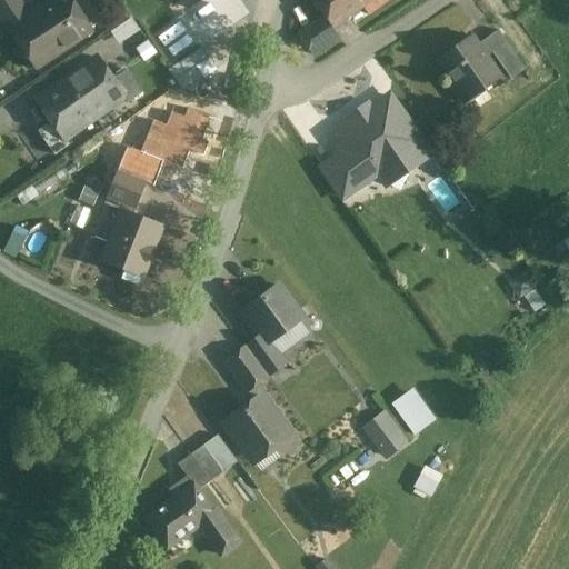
[(19,0),(0,0),(0,18),(8,30),(29,16),(19,0)]
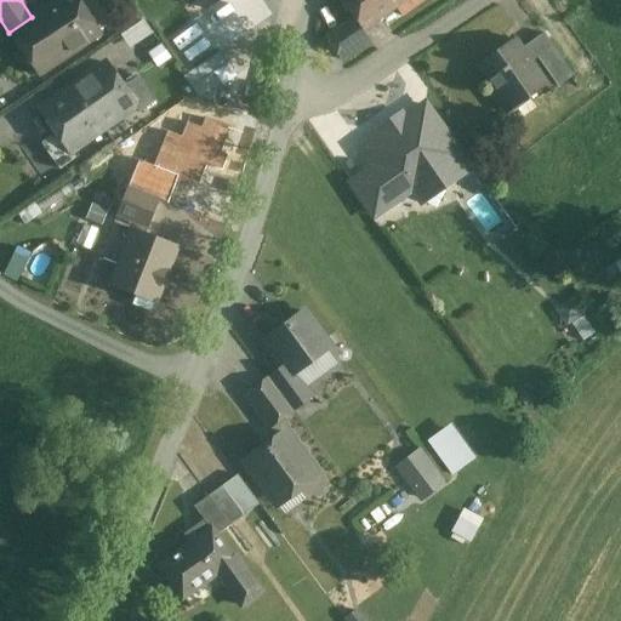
[(56,0),(32,17),(9,33),(38,77),(102,34),(79,0),(56,0)]
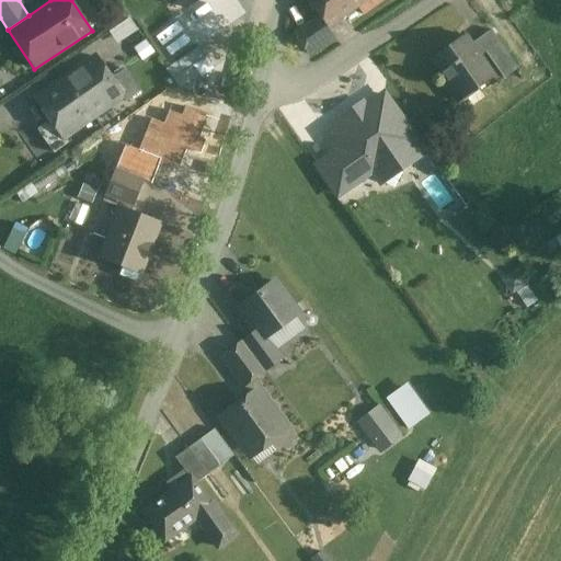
[(307,0),(319,16),(328,29),(358,7),(363,13),(380,0),(307,0)]
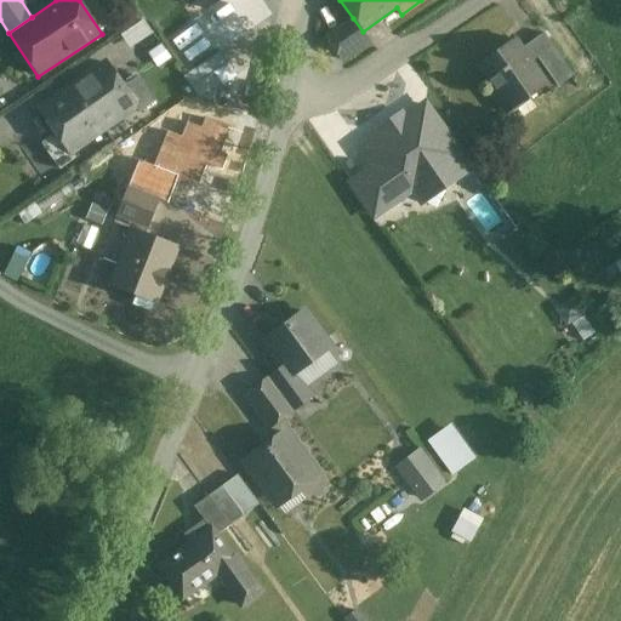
[(353,18),(328,34),(337,47),(363,32),(353,18)]
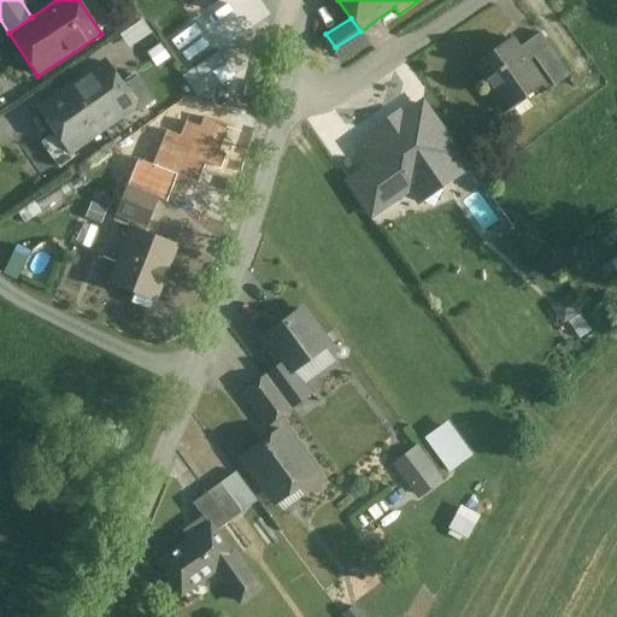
[(145,21),(121,30),(127,45),(152,35),(145,21)]
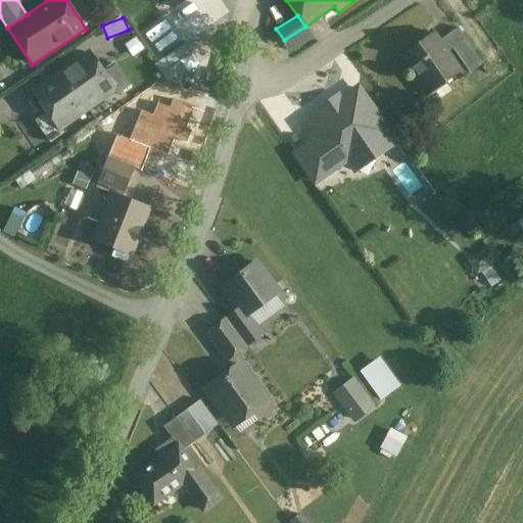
[(433,32),(402,53),(418,75),(414,78),(426,94),(460,70),(433,32)]
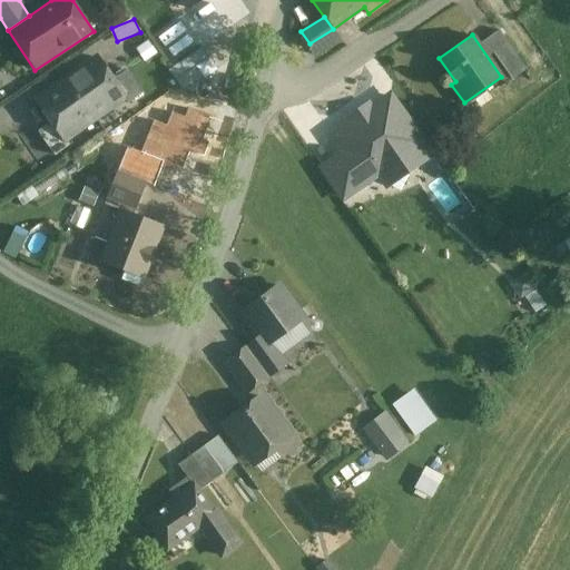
[(526,69),(507,41),(493,50),(512,78),(526,69)]
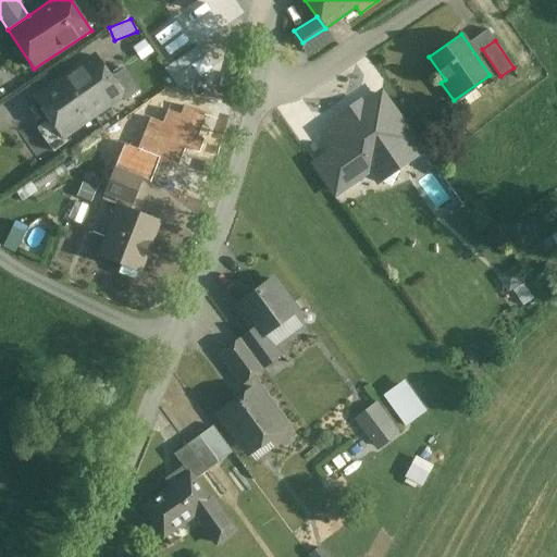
[(197,44),(166,65),(183,88),(213,66),(197,44)]
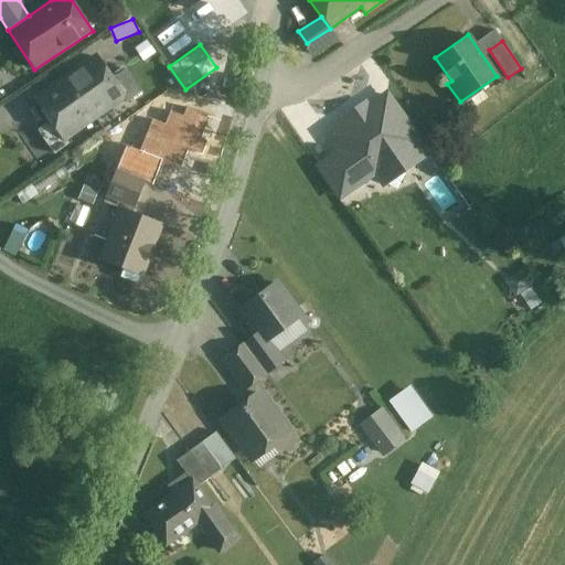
[(96,57),(67,78),(94,117),(123,97),(108,74),(96,57)]
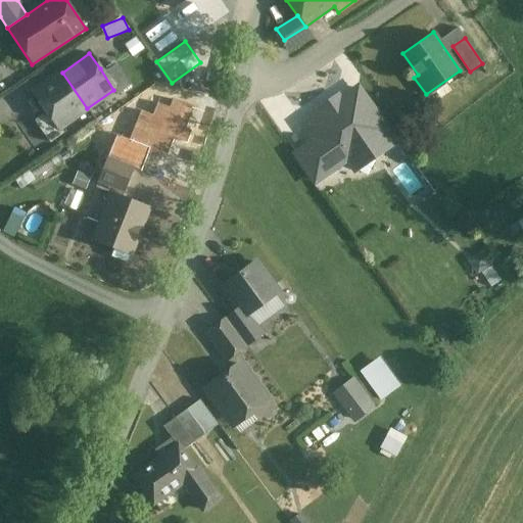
[(116,64),(108,70),(100,68),(113,90),(117,95),(131,85),(116,64)]
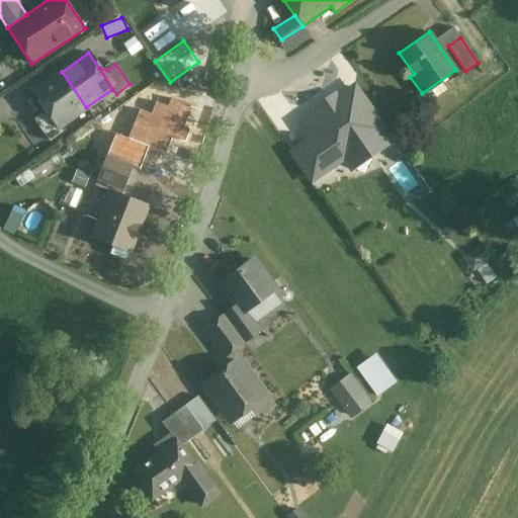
[(62,72),(33,92),(48,111),(59,127),(59,126),(86,107),(62,72)]
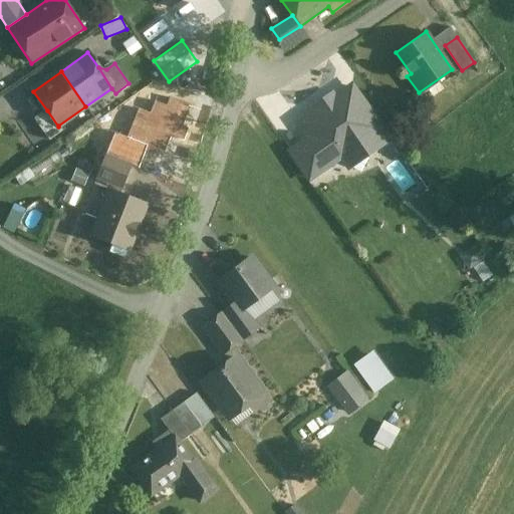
[(332,105),(323,111),(317,110),(300,122),(310,139),(311,138),(329,164),(348,151),(366,155),(370,136),(380,129),(351,87),(333,99),(332,105)]
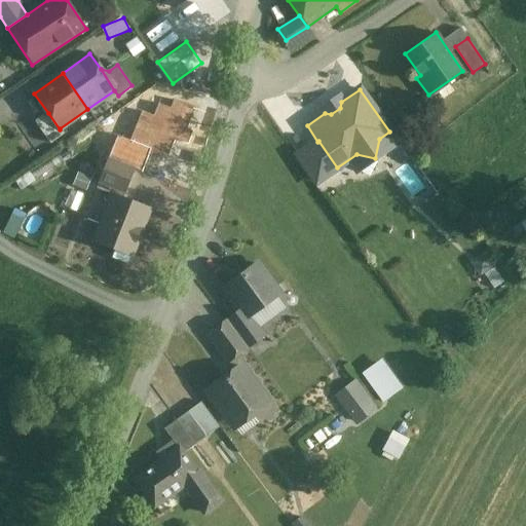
[(60,129),(48,113),(35,122),(50,144),(64,134),(60,128),(60,129)]
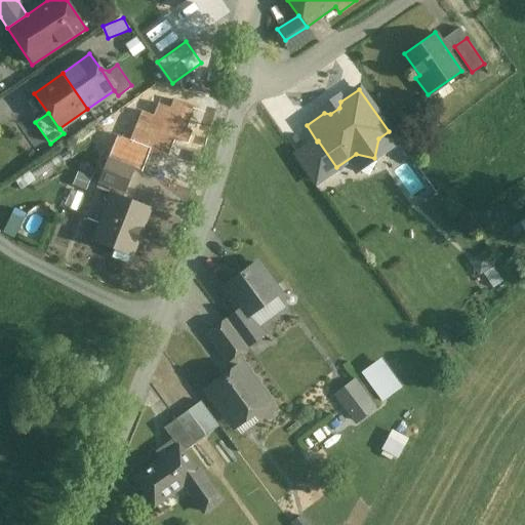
[(317,142),(297,155),(316,182),(336,167),(318,140),(317,142)]
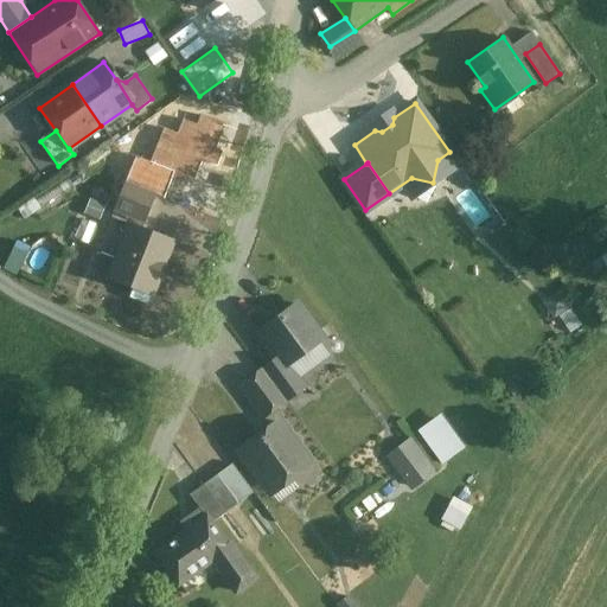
[(155,196),(125,183),(114,210),(145,222),(155,196)]
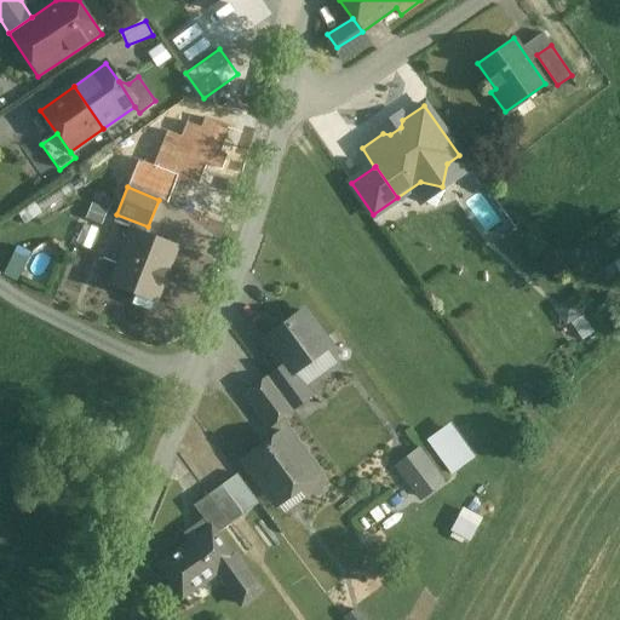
[(95,195),(87,219),(104,223),(112,199),(95,195)]
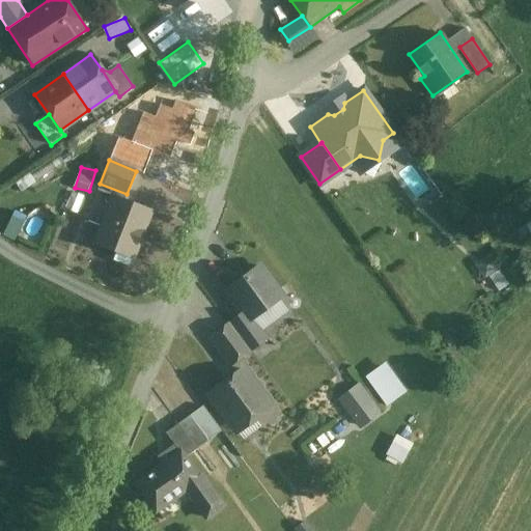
[(150,210),(115,196),(95,245),(116,253),(113,260),(129,267),(150,210)]
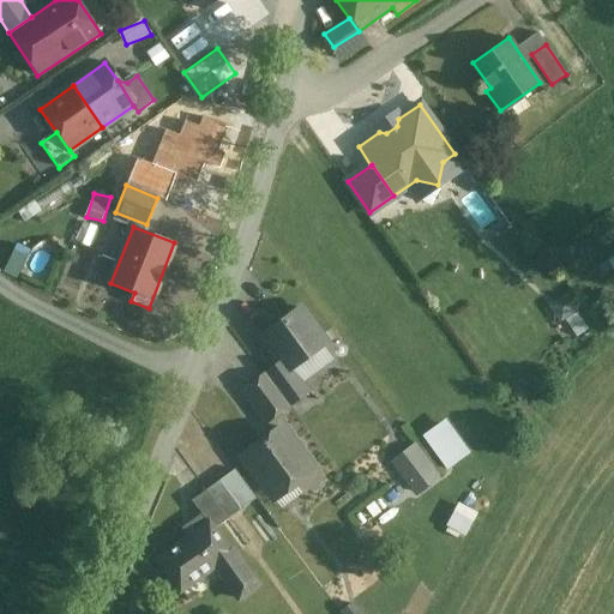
[(564,294),(547,307),(572,337),(589,323),(564,294)]
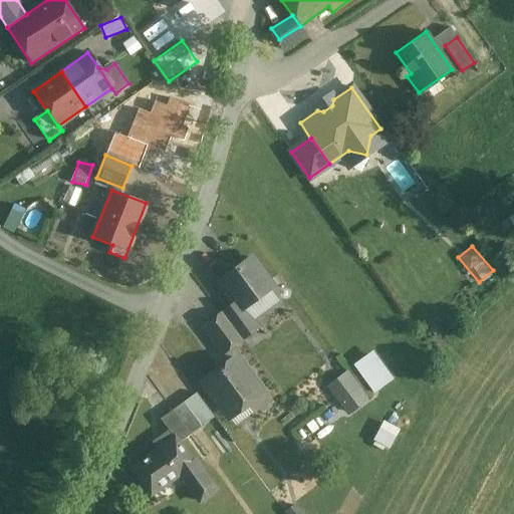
[(252,258),(219,282),(235,304),(240,310),(244,308),(272,286),(252,258)]
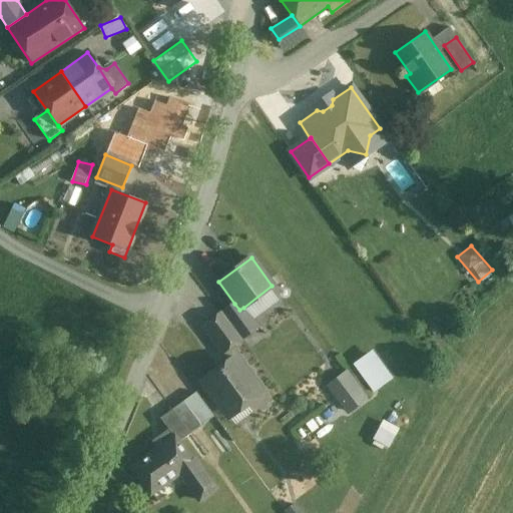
[(239,310),(234,304),(221,313),(241,339),(258,327),(243,308),(239,310)]
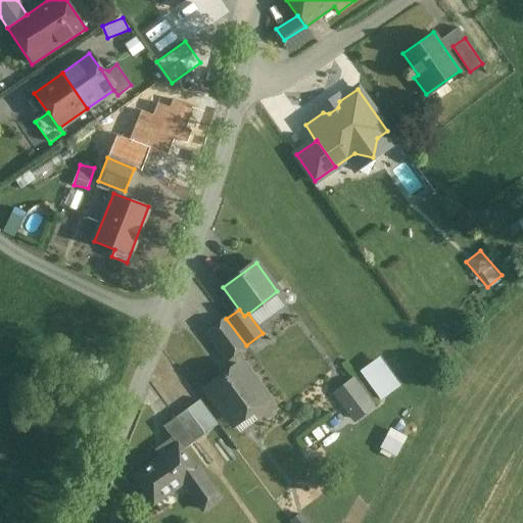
[(226,319),(207,333),(227,360),(246,345),(226,319)]
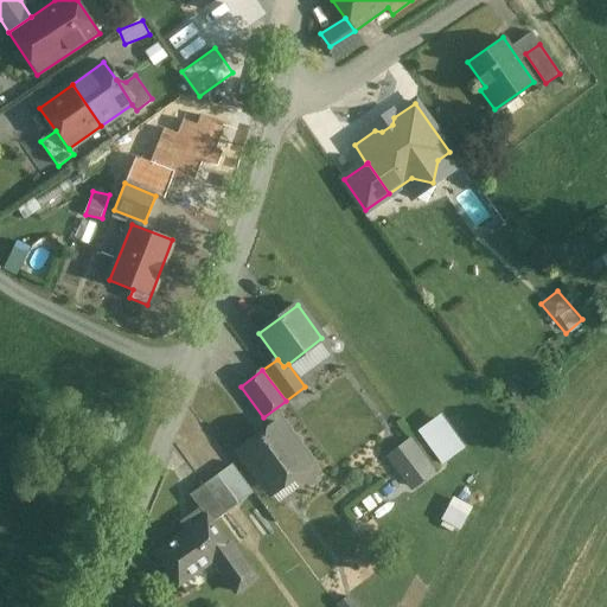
[(416,430),(441,464),(466,446),(442,411),(416,430)]
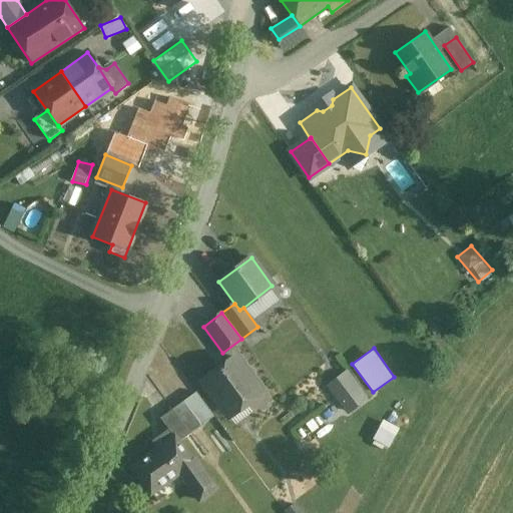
[(262,393),(235,358),(202,381),(229,417),(262,393)]
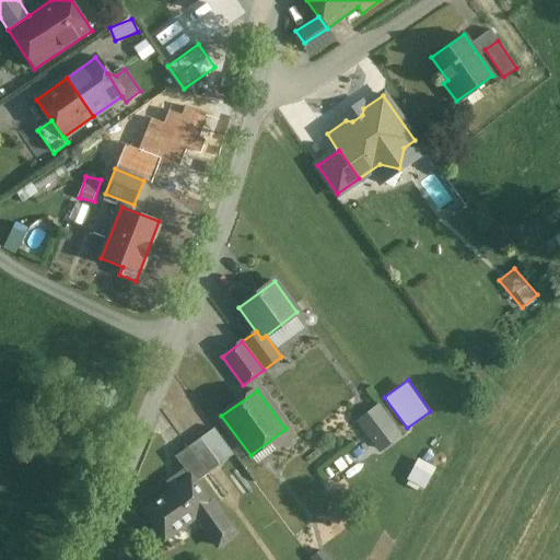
[(397,436),(380,412),(362,426),(380,450),(397,436)]
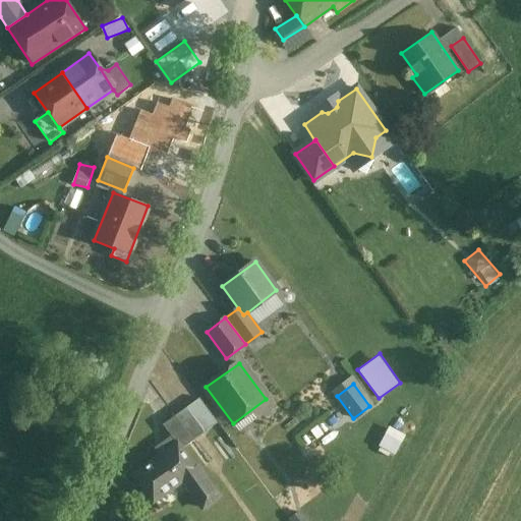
[(199,399),(185,408),(204,432),(217,423),(199,399)]
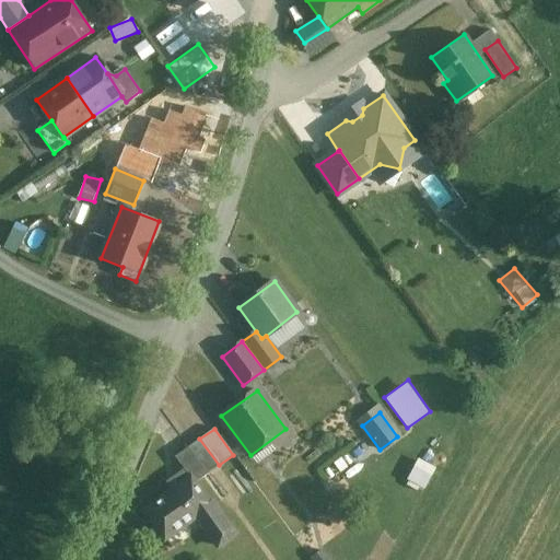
[(219,465),(199,439),(188,446),(208,474),(219,465)]
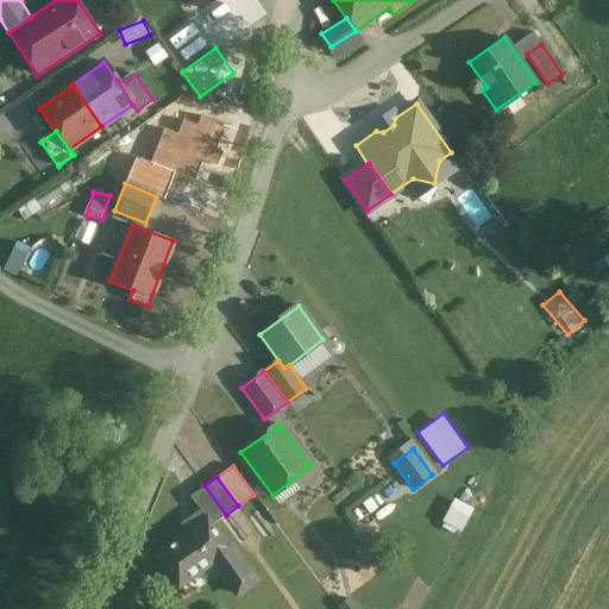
[(205,485),(190,497),(206,520),(207,519),(212,526),(226,515),(205,485)]
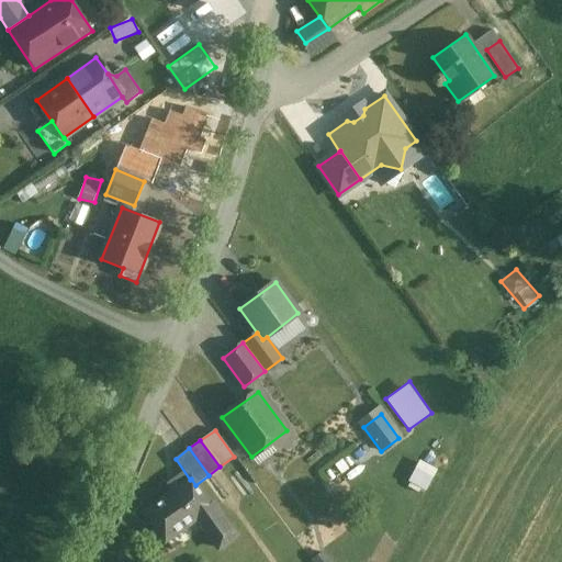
[(190,480),(144,513),(165,541),(197,518),(218,548),(235,536),(213,505),(211,507),(195,485),(191,479),(190,480)]
